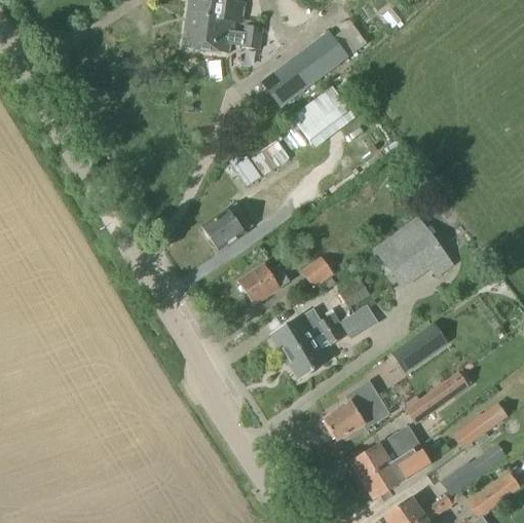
[(262,27),(245,25),(244,31),(234,30),(235,22),(244,23),(245,19),(245,15),(244,15),(245,6),(246,6),(247,2),(238,0),(188,0),(181,46),(230,52),(231,43),(232,43),(242,45),(242,47),(260,49),(262,27)]
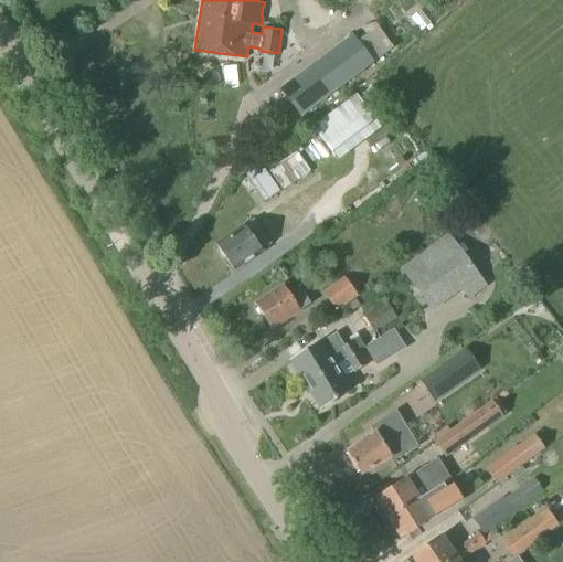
[(301,116),(304,115),(307,119),(322,108),(325,110),(360,86),(357,82),(378,66),(374,61),(372,56),(353,32),(280,87),(301,116)]
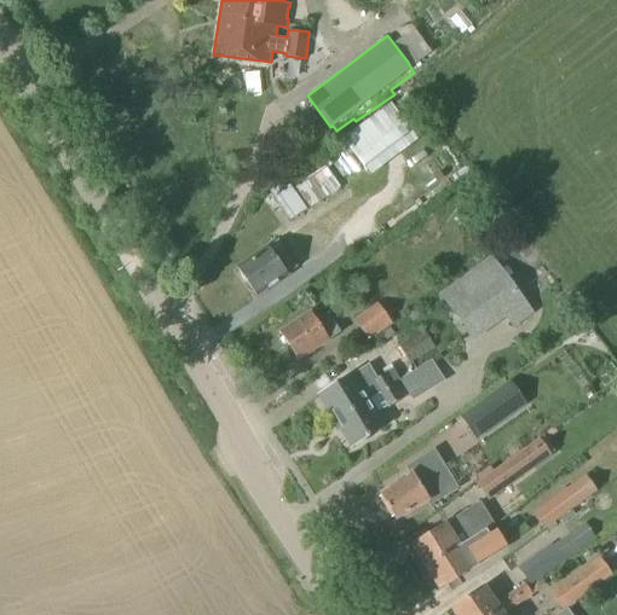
[(310,207),(351,180),(340,162),(361,149),(353,138),(293,179),(310,207)]
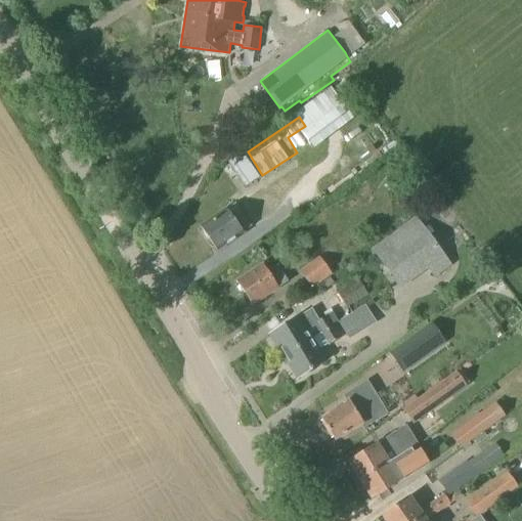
[(427,216),(444,204),(439,197),(423,210),(427,216)]
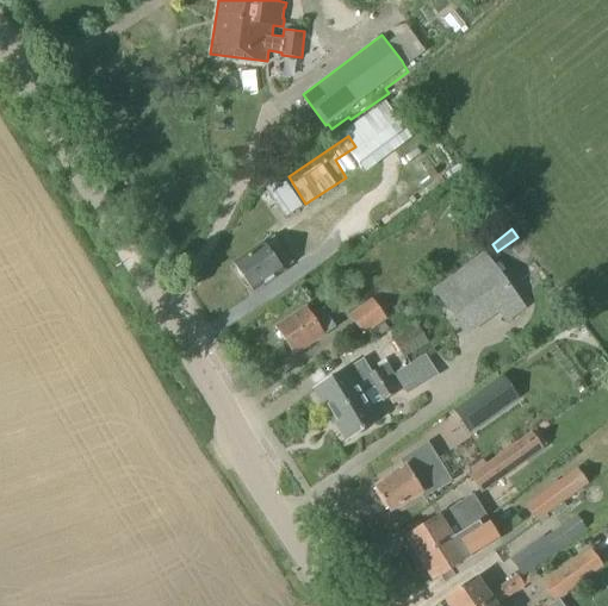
[(254,289),(284,268),(293,261),(275,233),(264,242),(264,243),(235,262),(237,266),(236,270),(240,276),(244,275),(254,289)]
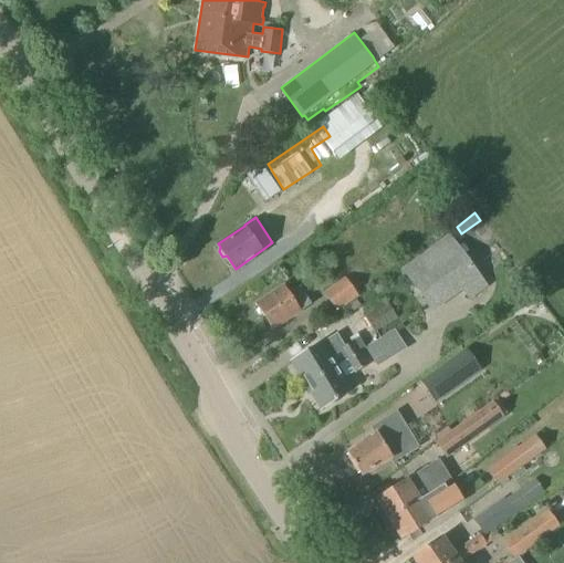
[(471,299),(490,284),(450,232),(404,269),(436,311),(463,290),(471,299)]
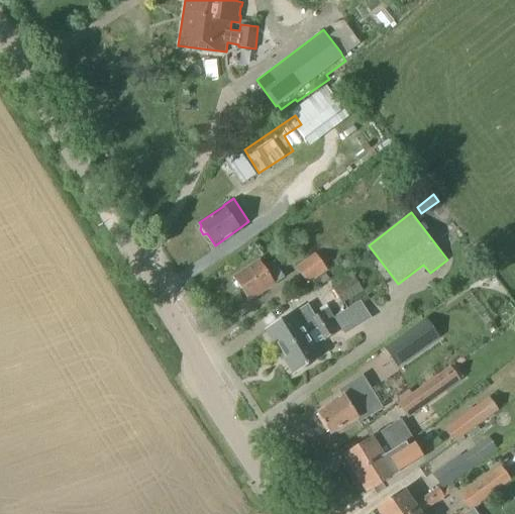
[(309,283),(328,269),(316,252),(297,266),(309,283)]
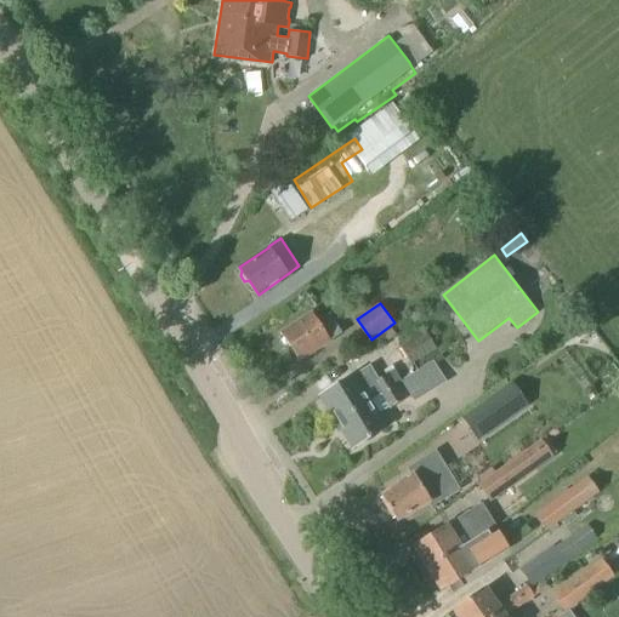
[(321,319),(316,312),(283,332),(300,359),(342,331),(330,312),(321,319)]
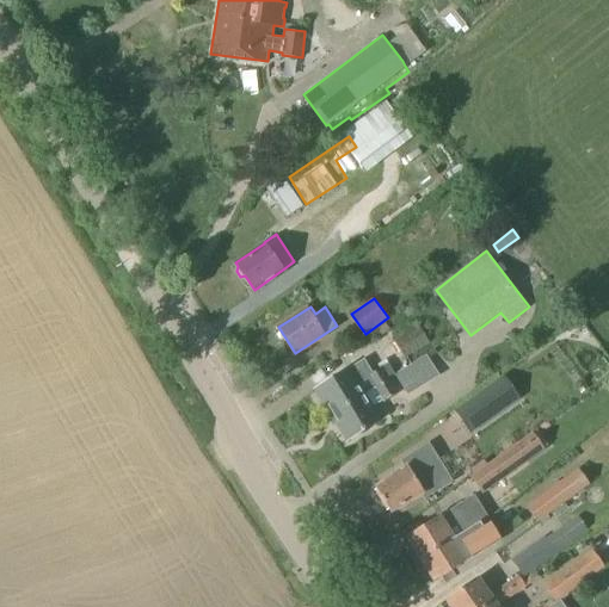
[(405,357),(430,341),(419,324),(394,340),(405,357)]
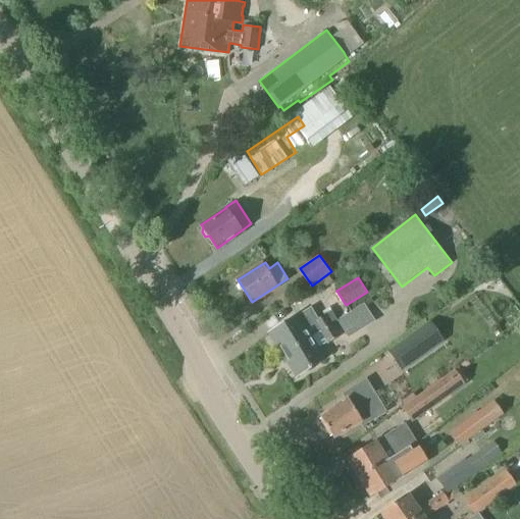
[(338,318),(349,335),(375,319),(365,302),(338,318)]
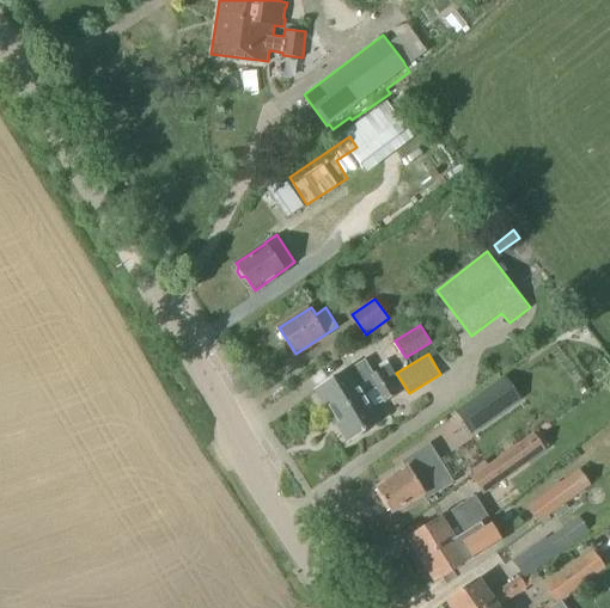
[(374,388),(392,378),(391,376),(396,373),(386,358),(378,364),(380,368),(367,376),(374,388)]
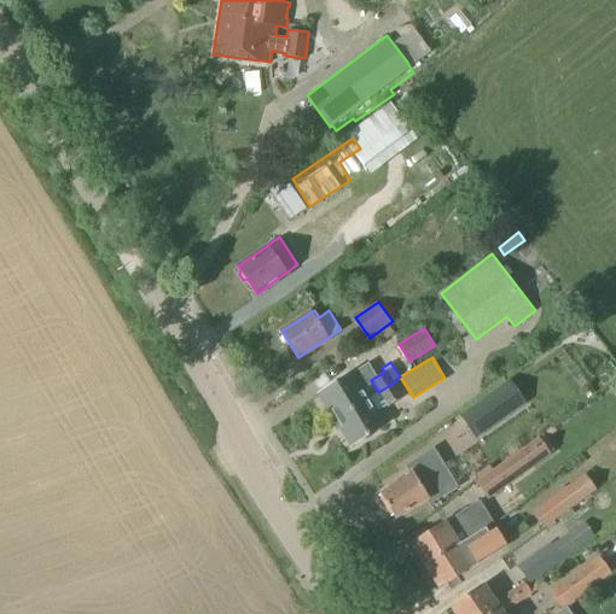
[(337,417),(371,397),(355,372),(321,392),(337,417)]
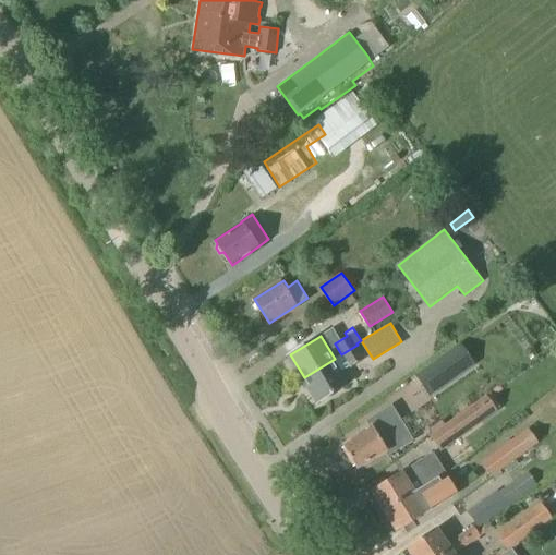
[(358,345),(341,354),(349,365),(364,356),(358,345)]
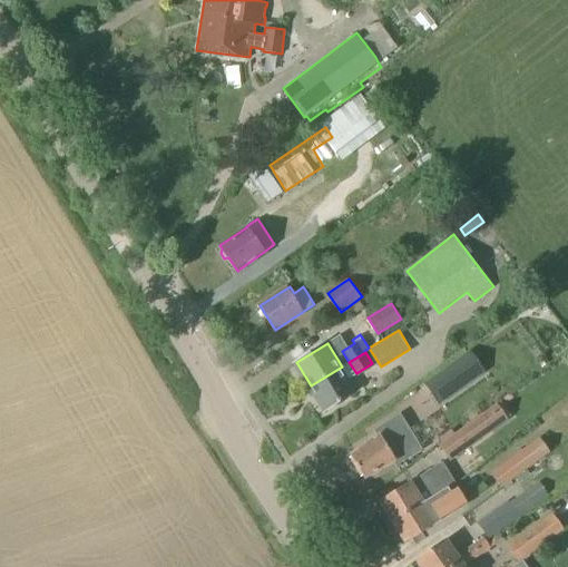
[(439,402),(470,381),(454,359),(423,381),(439,402)]
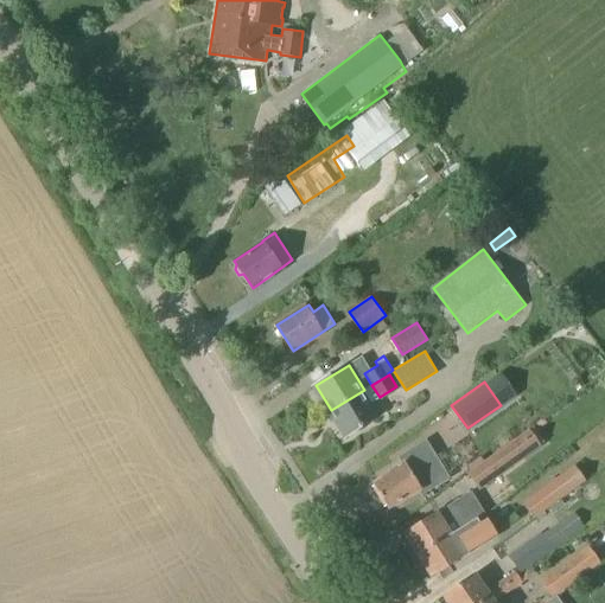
[(364,390),(331,410),(346,435),(380,415),(364,390)]
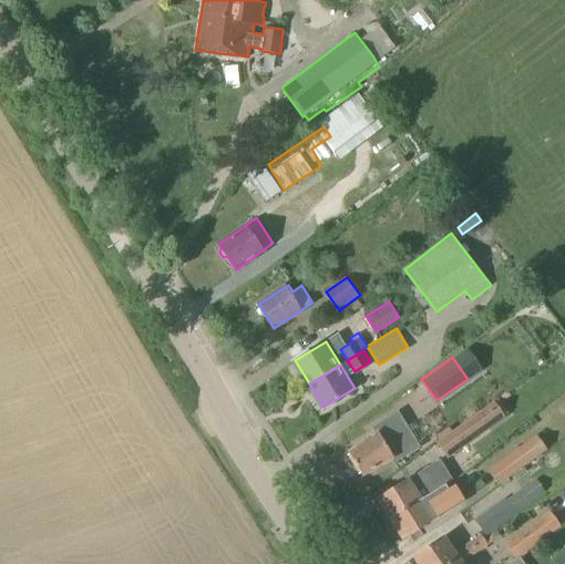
[(449,457),(505,416),(494,400),(437,441),(449,457)]
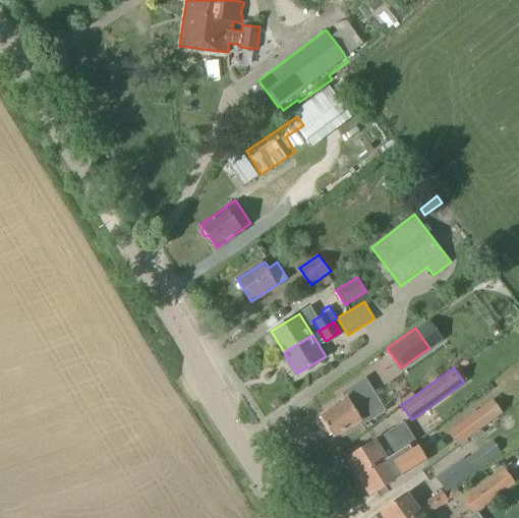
[(335,436),(362,418),(355,406),(362,402),(355,391),(336,403),(337,404),(322,414),(335,436)]
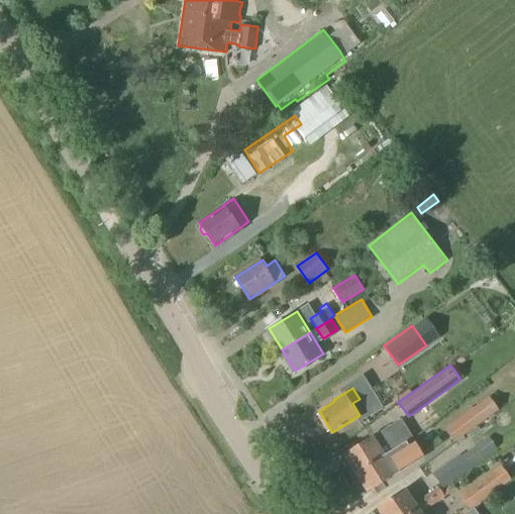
[(499,408),(489,395),(460,416),(470,429),(499,408)]
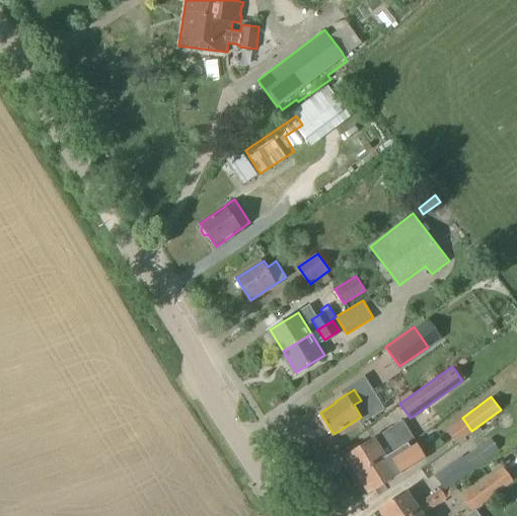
[(360,472),(405,444),(414,439),(405,426),(400,425),(395,428),(394,426),(375,437),(347,455),(350,460),(346,463),(354,476),(360,472)]
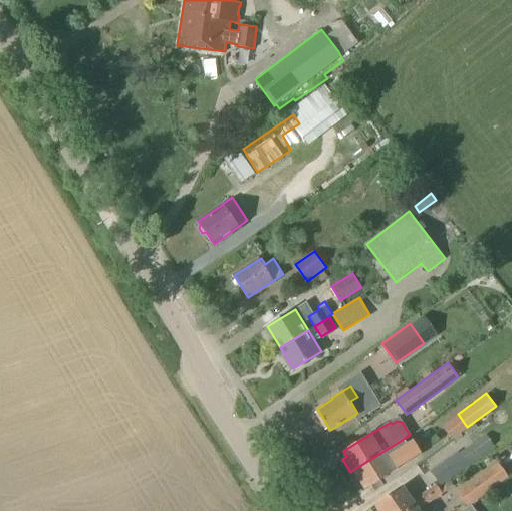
[(419,449),(410,435),(402,440),(356,468),(350,472),(358,484),(362,482),(365,487),(394,470),(394,469),(413,457),(411,455),(418,450),(419,449)]
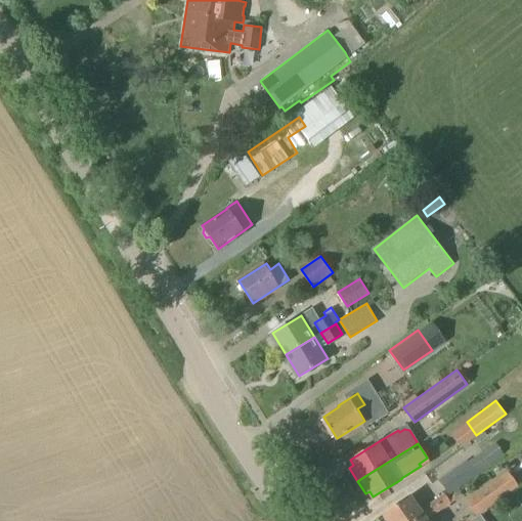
[(494,462),(489,454),(482,460),(479,454),(470,462),(468,459),(439,478),(449,493),(478,474),(477,471),(483,467),(484,469),(494,462)]
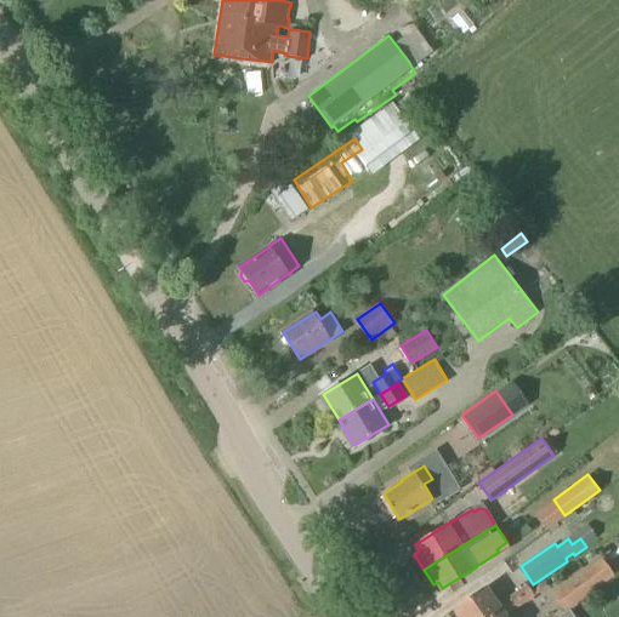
[(566,610),(615,575),(602,558),(552,593),(566,610)]
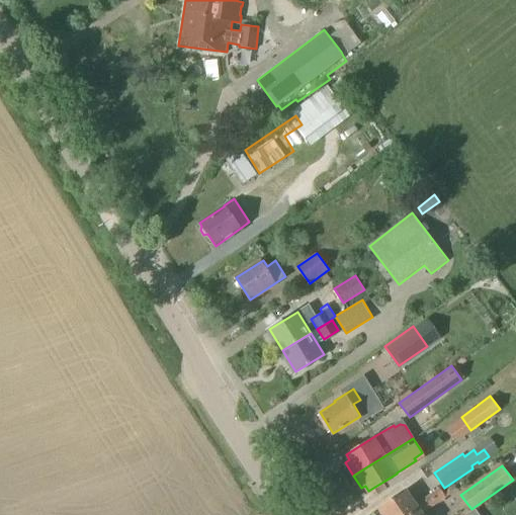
[(443,492),(409,514),(424,514),(423,511),(457,488),(454,484),(442,491),(443,492)]
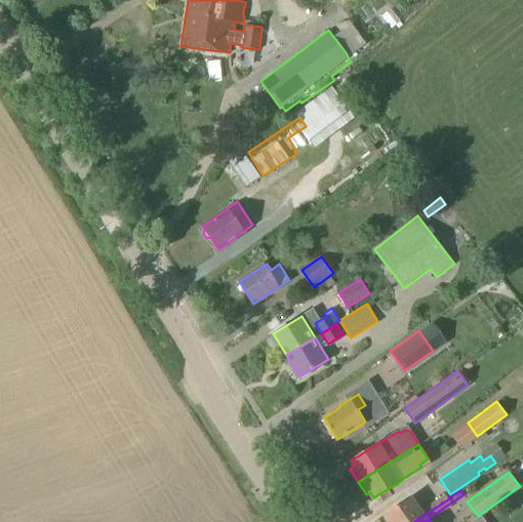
[(414,521),(449,498),(448,497),(446,493),(421,509),(411,494),(384,514),(389,521),(414,521)]
